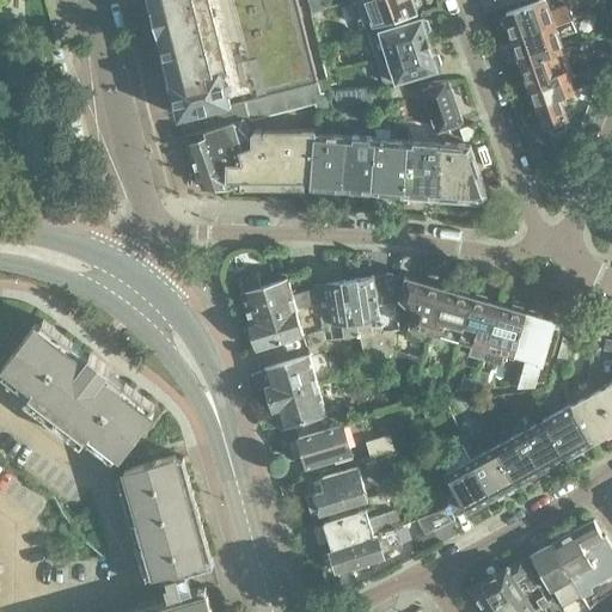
[(169,78),(178,116),(216,106),(245,99),(265,95),(273,92),(280,91),(288,89),(295,86),(303,85),(311,83),(319,80),(298,0),(150,0),(152,6),(151,6),(158,31),(170,78),(169,78)]
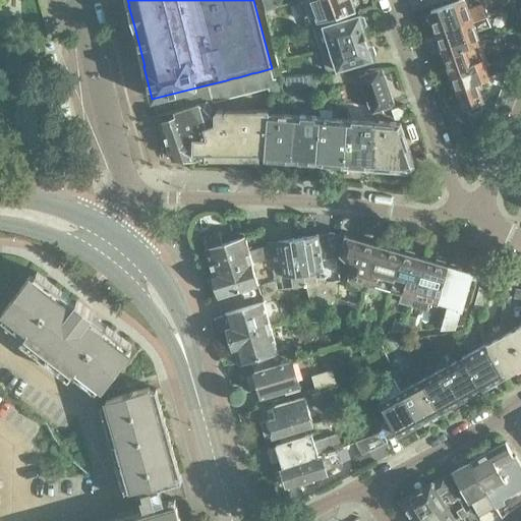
[(278,7),(275,0),(262,0),(265,10),(278,7)]
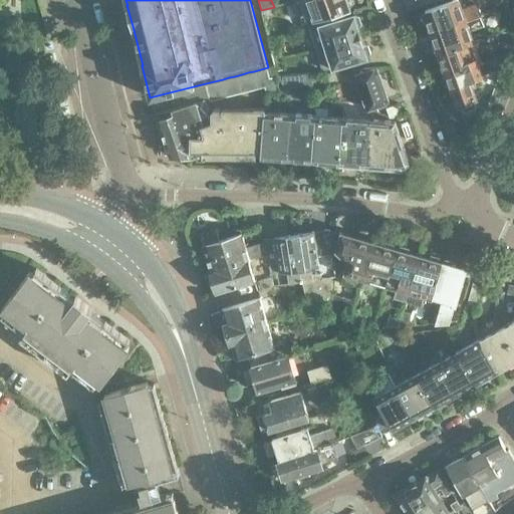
[(353,3),(351,0),(294,0),(303,23),(313,19),(350,7),(350,6),(353,3)]
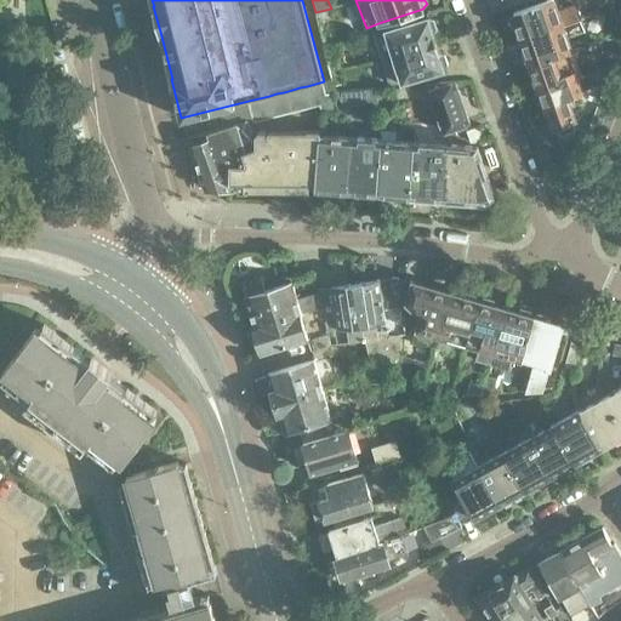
[(523,38),(581,17),(576,4),(558,10),(554,0),(545,0),(513,12),(514,15),(508,17),(513,28),(518,26),(523,38)]
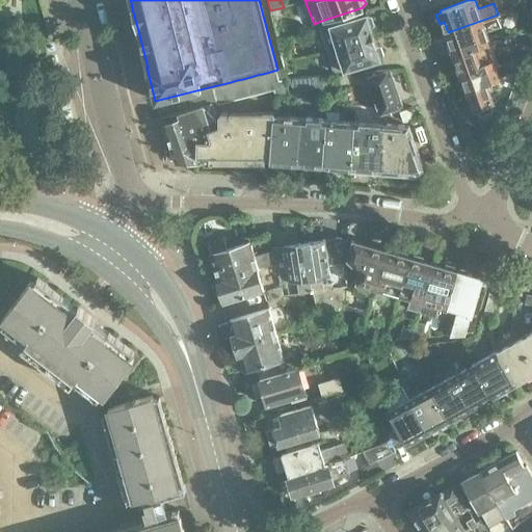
[(517,12),(520,4),(513,1),(510,9),(517,12)]
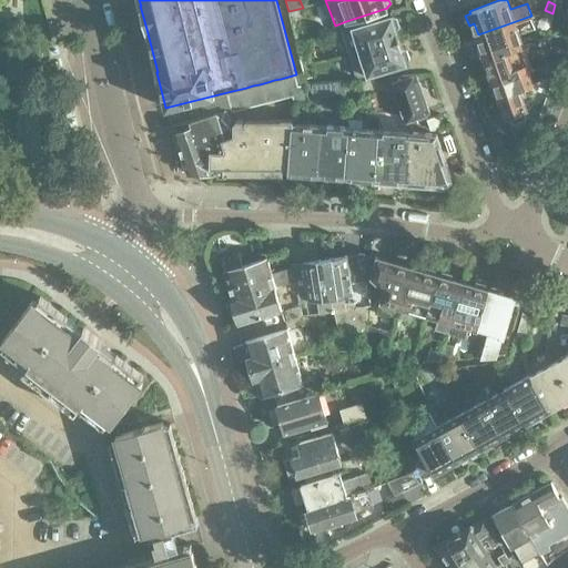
[(555,4),(553,13),(561,17),(565,9),(560,7),(555,4)]
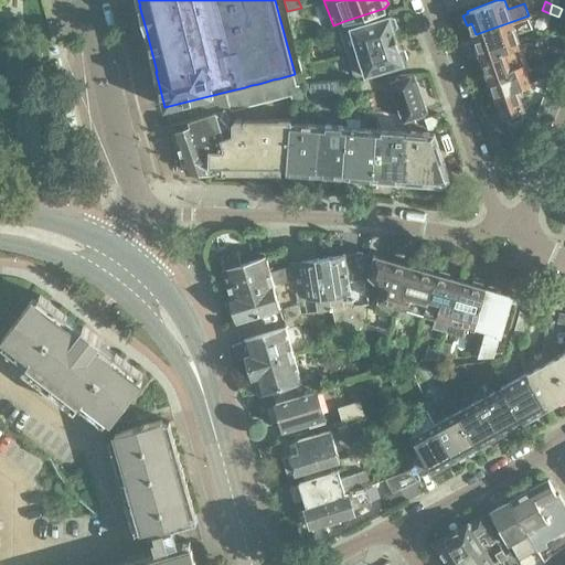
[(348,53),(397,40),(395,30),(397,27),(395,18),(390,16),(340,30),(348,53)]
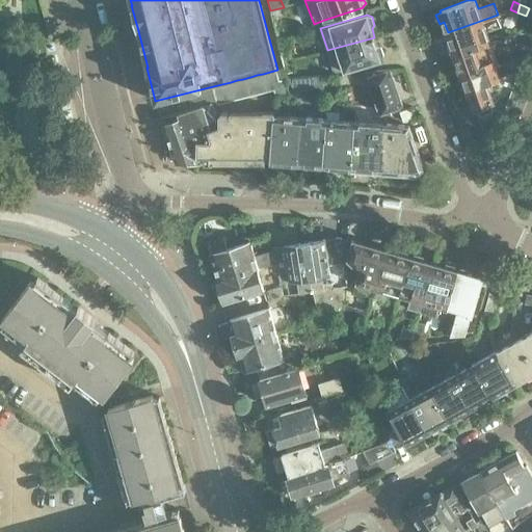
[(498,15),(448,32),(451,43),(447,44),(450,53),(454,52),(455,54),(489,42),(485,30),(501,25),(498,15)]
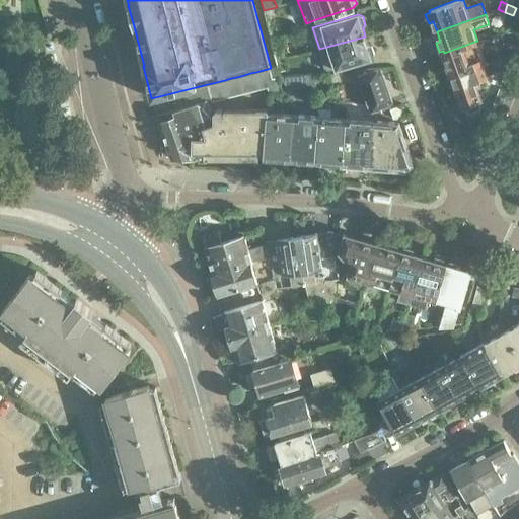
[(477,41),(444,53),(447,63),(444,65),(447,74),(451,72),(452,75),(487,63),(484,54),(505,46),(500,33),(477,41)]
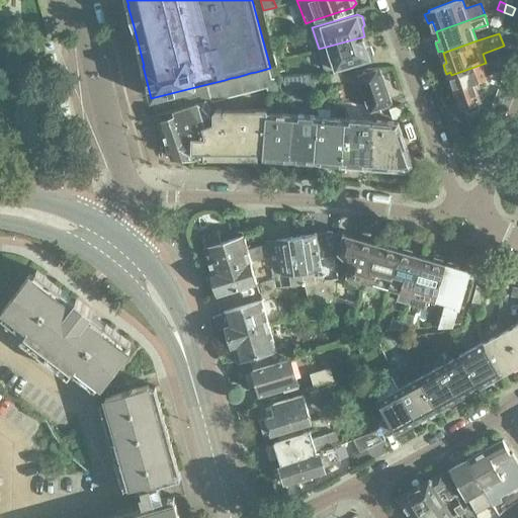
[(364,36),(319,49),(324,69),(336,68),(370,58),(373,54),(371,46),(367,45),(364,36)]
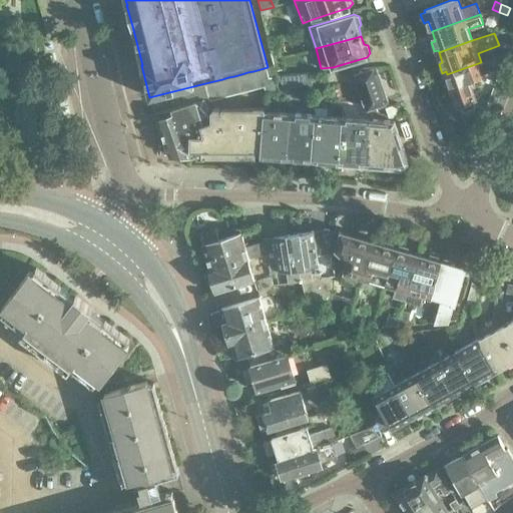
[(274,59),(282,57),(279,45),(271,47),(274,59)]
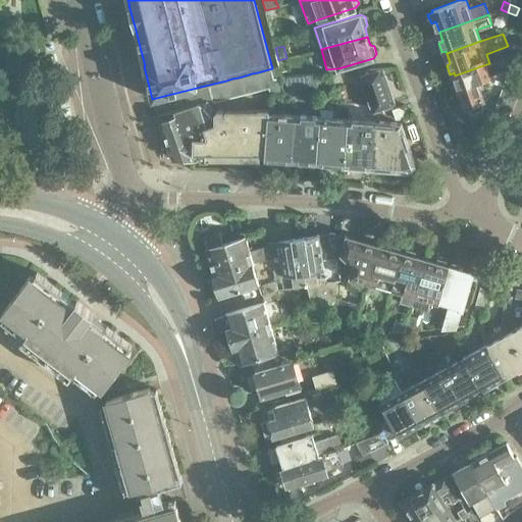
[(503,59),(455,76),(465,106),(468,105),(470,110),(472,112),(481,109),(482,105),(480,100),(483,99),(480,88),(484,87),(482,83),(487,82),(485,77),(513,68),(518,55),(518,54),(503,60),(503,59)]
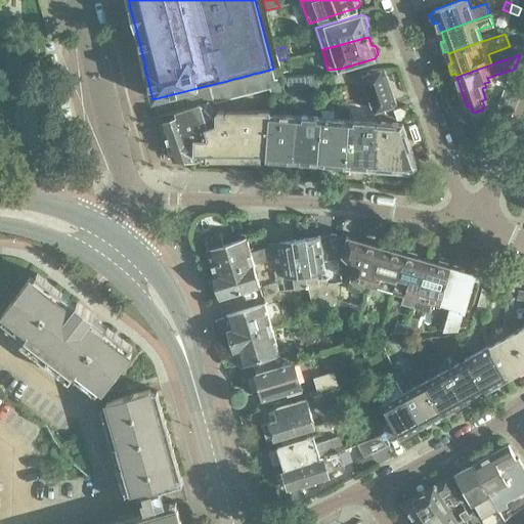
[(288,58),(279,60),(282,73),(291,71),(288,58)]
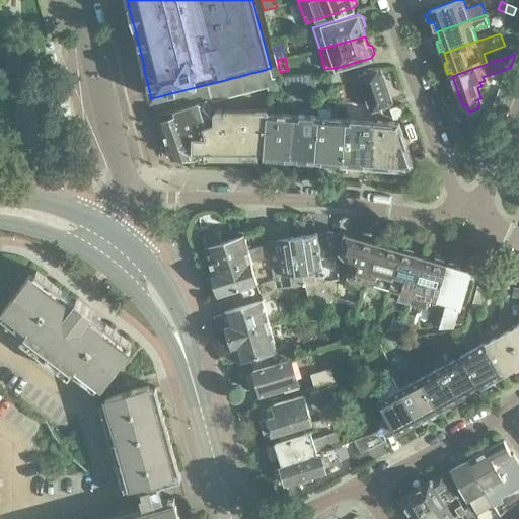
[(271,68),(264,70),(268,88),(269,87),(270,92),(280,90),(279,78),(273,78),(271,68)]
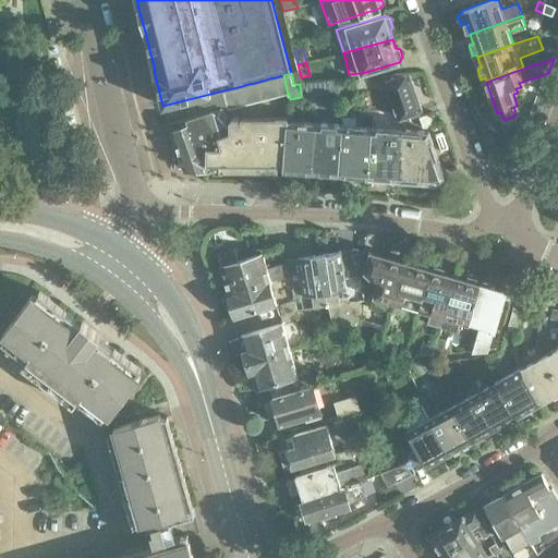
[(421,109),(409,73),(385,81),(386,86),(398,120),(423,111),(422,109),(421,109)]
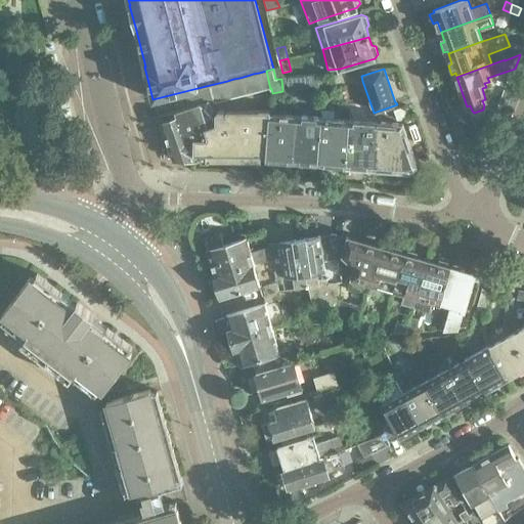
[(264,90),(270,89),(266,71),(259,73),(264,90)]
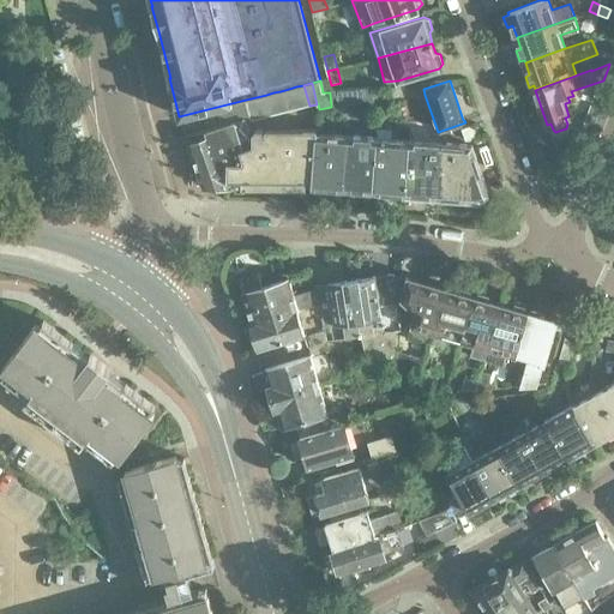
[(296,86),(302,107),(309,106),(304,85),(296,86)]
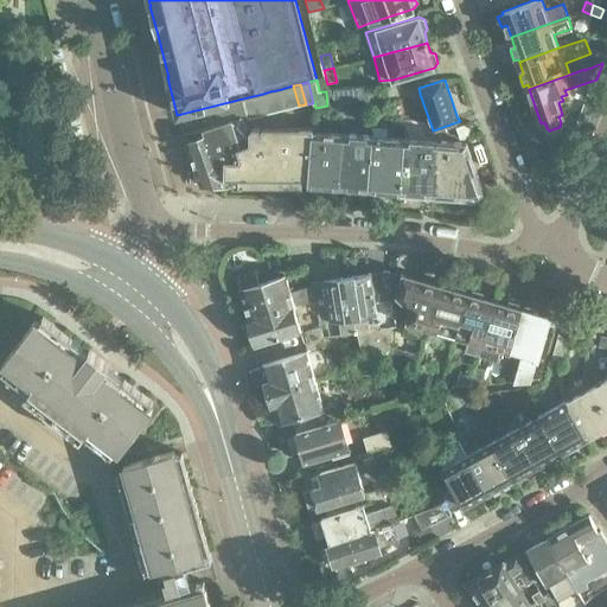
[(291,108),(298,107),(293,85),(286,88),(291,108)]
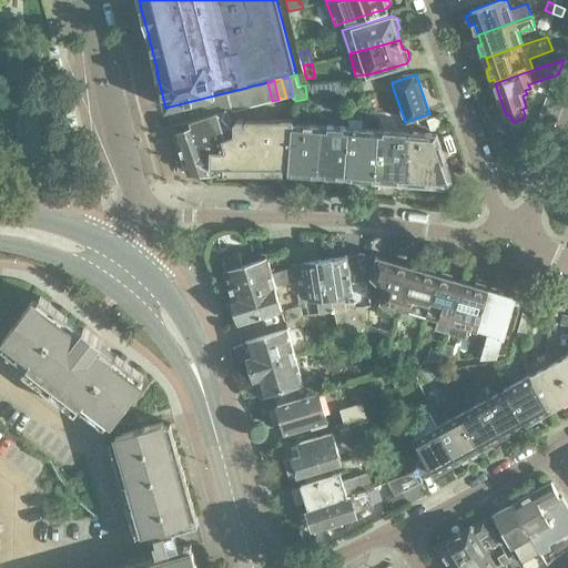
[(337,81),(324,82),(325,95),(338,94),(337,81)]
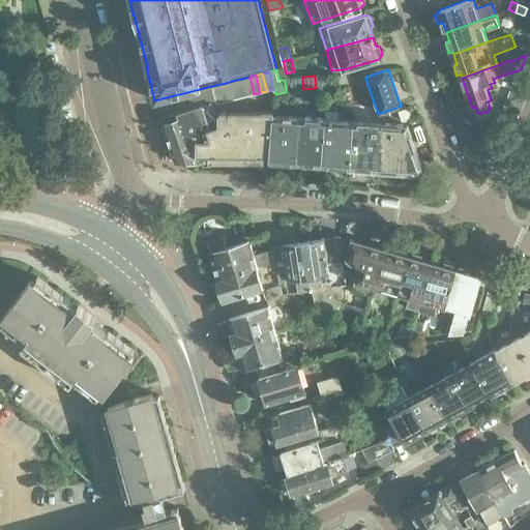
[(242,79),(247,96),(254,94),(249,77),(242,79)]
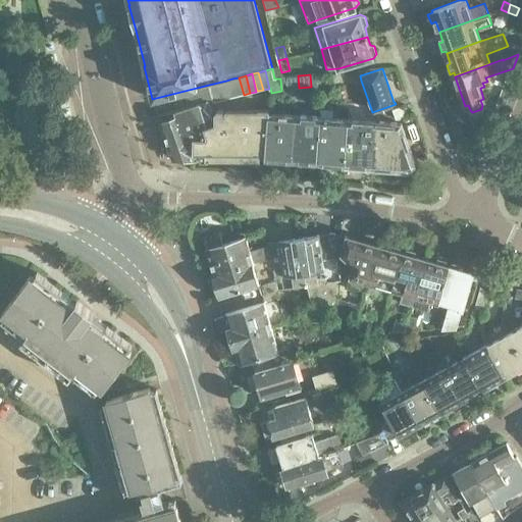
[(239,77),(232,79),(237,96),(244,95),(239,77)]
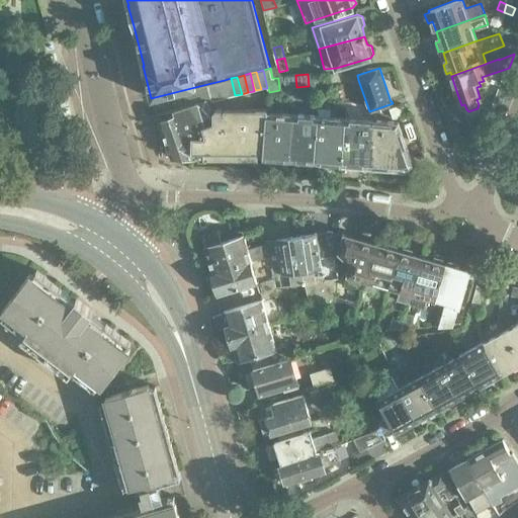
[(225,80),(229,97),(235,95),(231,78),(225,80)]
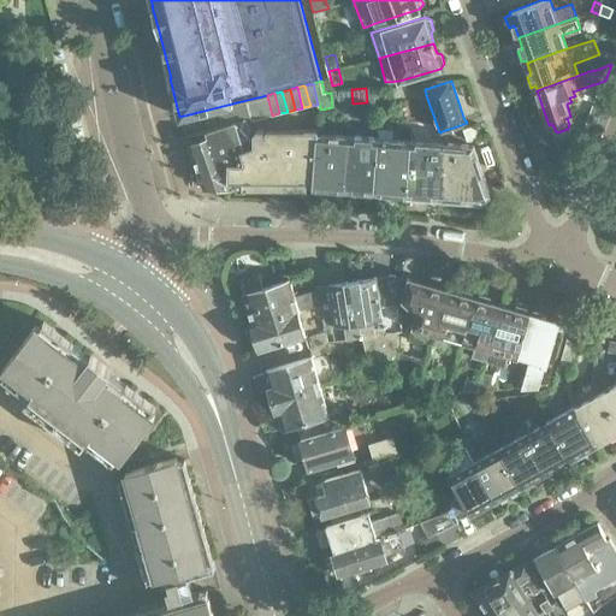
[(247,100),(250,111),(253,120),(272,116),(267,95),(247,100)]
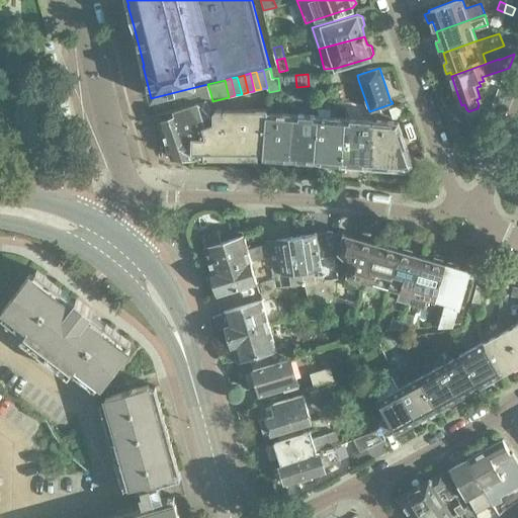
[(192,156),(192,152),(192,138),(205,137),(201,125),(214,121),(207,100),(212,99),(210,93),(207,84),(183,90),(187,103),(158,116),(170,156),(192,156)]
